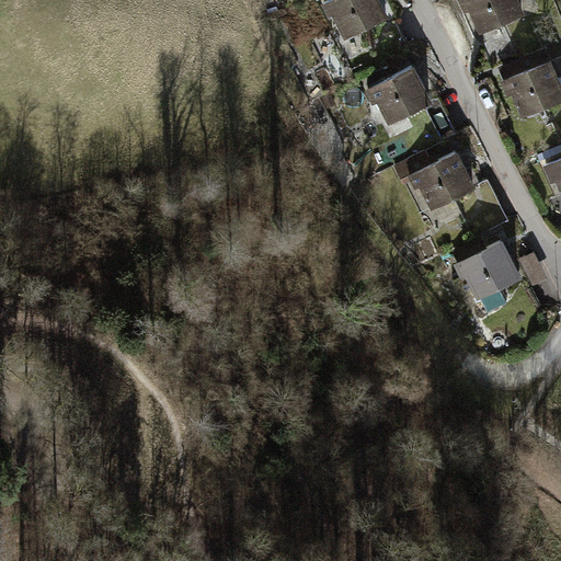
[(389,16),(380,0),(336,0),(322,8),(329,22),(334,19),(344,38),(389,16)]
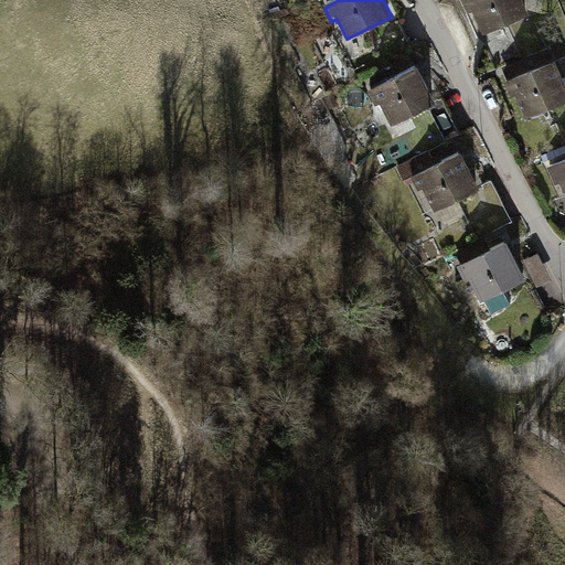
[(521,0),(464,0),(469,14),(476,11),(483,31),(528,14),(521,0)]
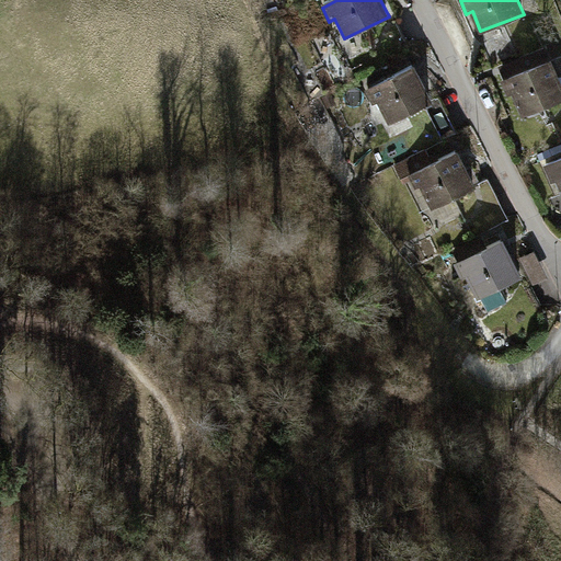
[(560,72),(554,57),(505,78),(523,117),(560,100),(560,72)]
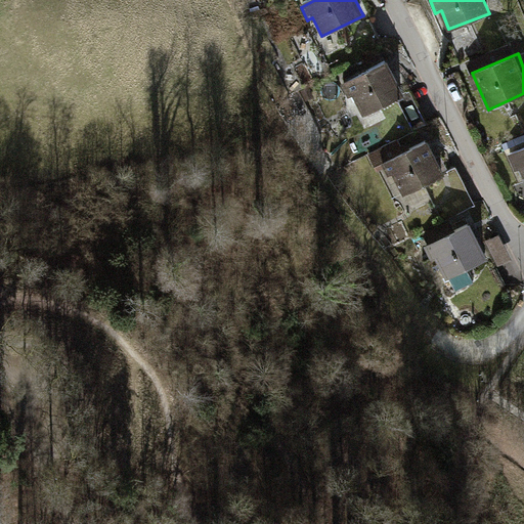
[(403,96),(388,63),(341,86),(346,98),(353,95),(362,116),(403,96)]
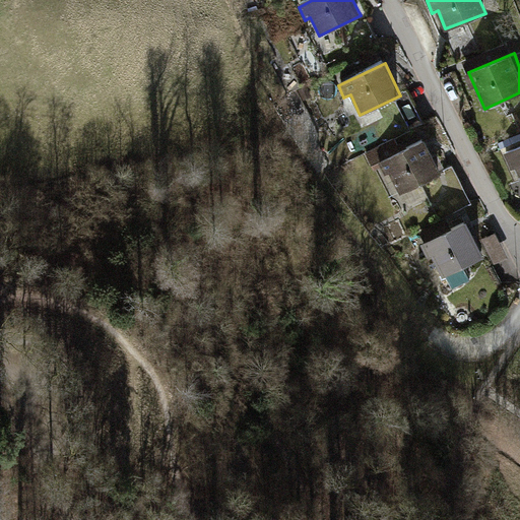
[(427,140),(377,161),(383,176),(389,173),(398,194),(442,175),(427,140)]
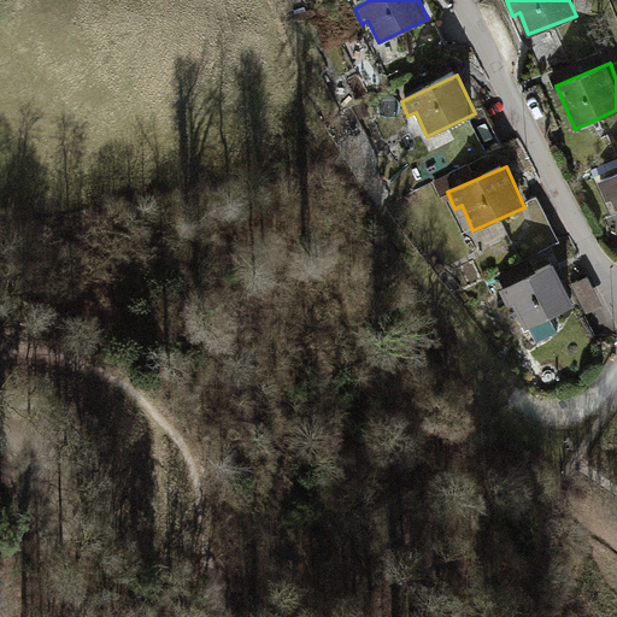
[(616,175),(599,183),(606,201),(613,198),(616,205),(616,175)]
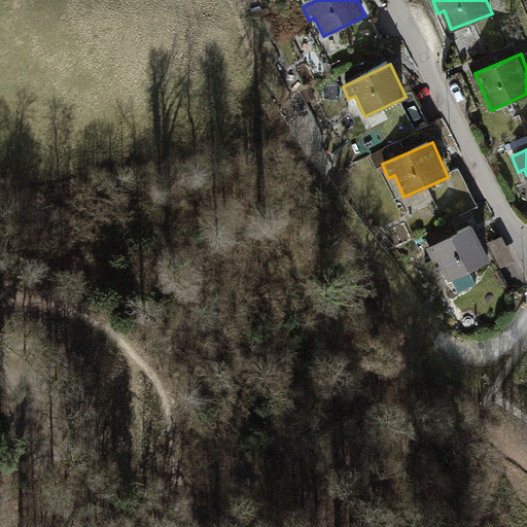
[(477,225),(427,246),(433,262),(440,260),(448,279),(492,261),(477,225)]
